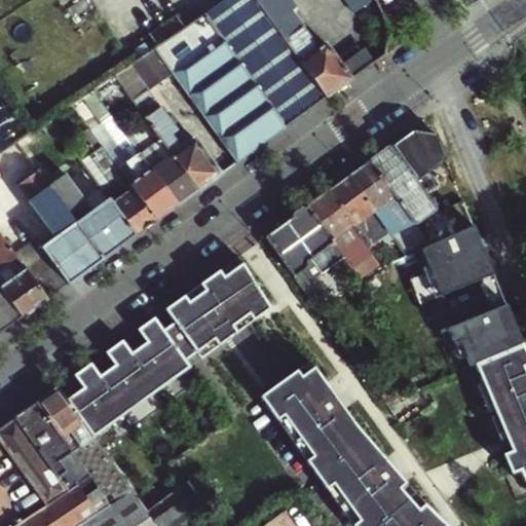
[(227,0),(204,15),(285,127),(327,98),(255,0),(227,0)]
